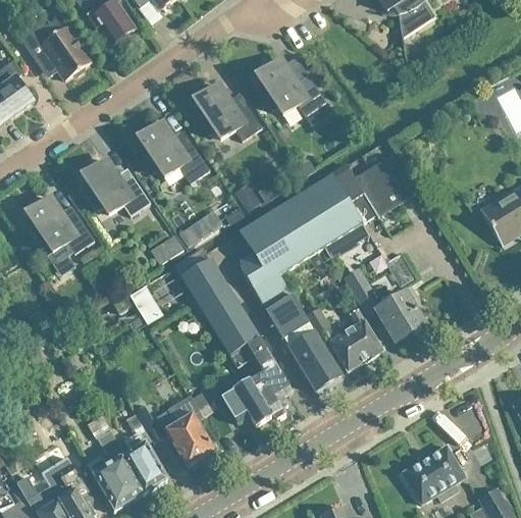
[(136,28),(117,1),(119,0),(98,0),(100,3),(87,12),(86,16),(94,28),(98,29),(101,27),(113,43),(136,28)]
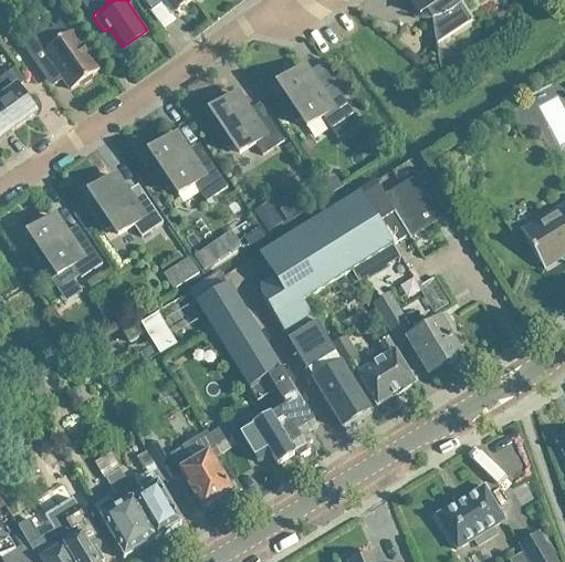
[(471,17),(461,0),(412,0),(420,11),(427,6),(431,13),(436,40),(471,17)]
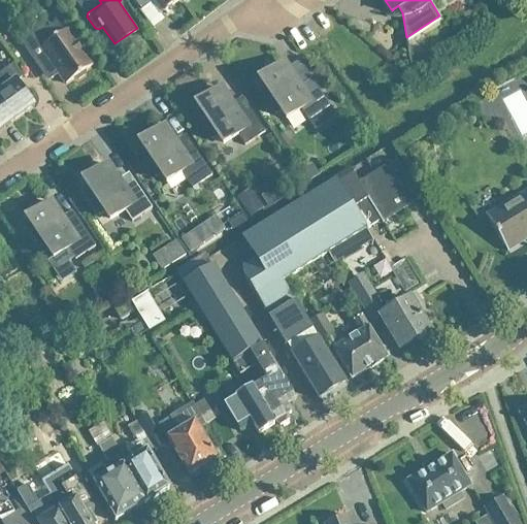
[(20,36),(37,62),(48,54),(66,79),(74,74),(78,75),(85,71),(86,67),(93,61),(68,25),(50,38),(39,23),(20,36)]
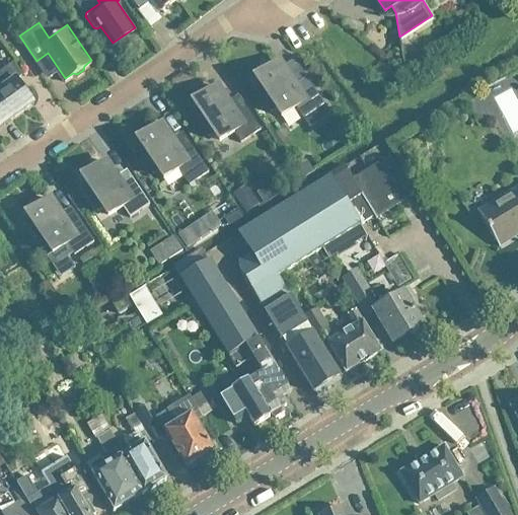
[(279,58),(256,73),(254,74),(261,83),(256,85),(271,107),(275,104),(281,114),(296,103),(309,124),(330,109),(306,73),(294,81),(279,58)]
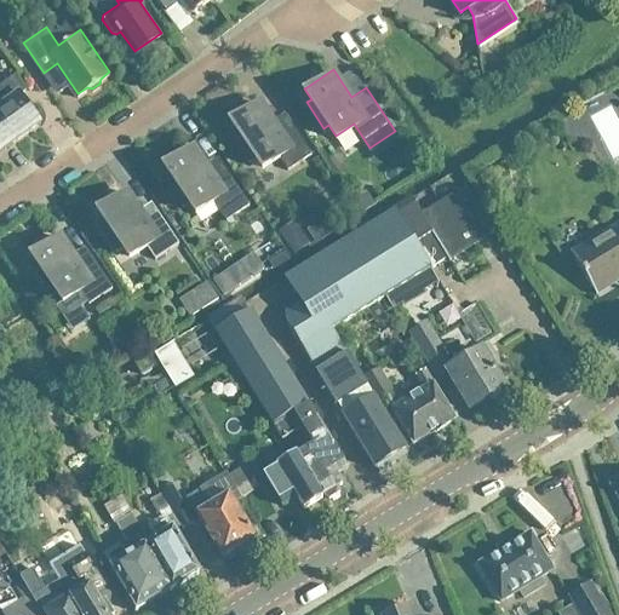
[(16,72),(0,82),(0,116),(16,138),(40,120),(21,92),(27,87),(16,72)]
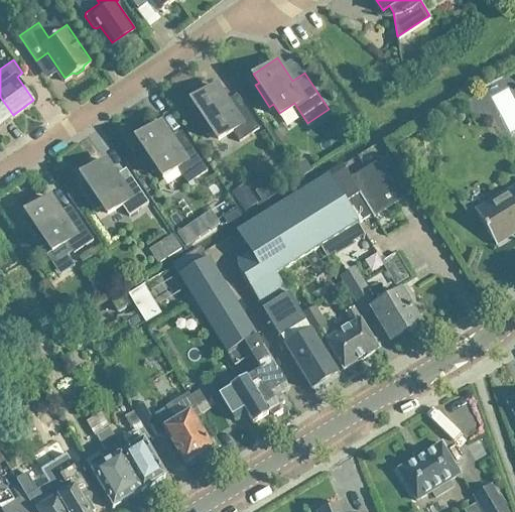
[(215,82),(194,97),(191,98),(197,107),(194,110),(208,131),(212,128),(218,137),(232,127),(240,138),(259,124),(241,98),(231,105),(215,82)]
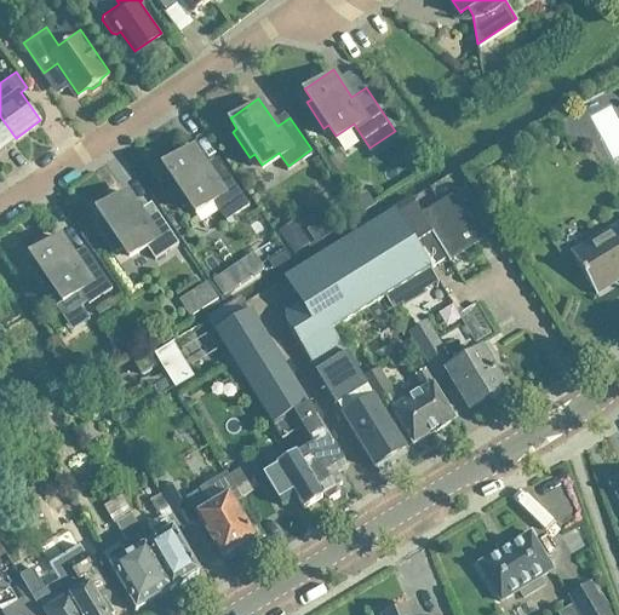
[(0,148),(16,138),(0,116),(0,148)]
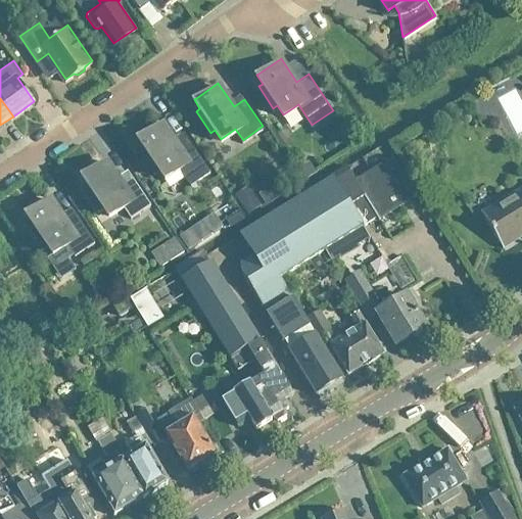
[(162,122),(140,136),(138,137),(144,146),(140,149),(154,171),(158,168),(164,177),(180,167),(190,183),(210,170),(189,137),(178,144),(162,122)]
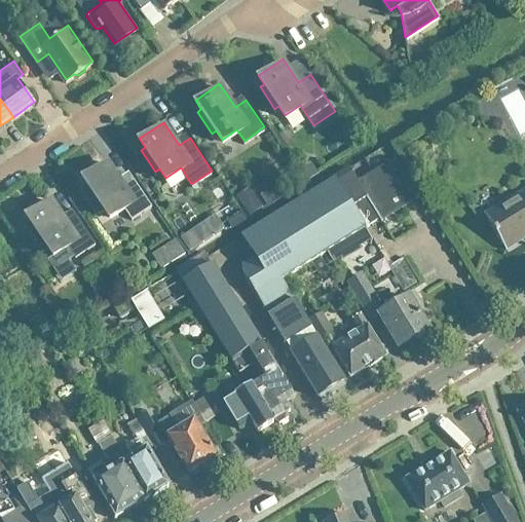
[(395,155),(355,179),(379,216),(417,192),(395,155)]
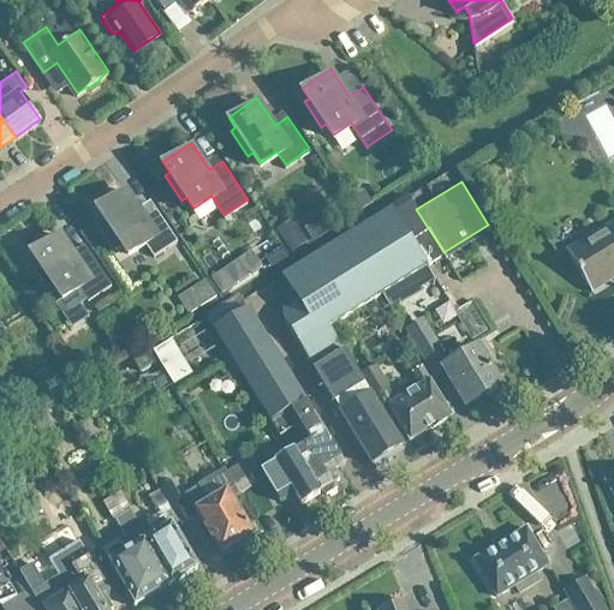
[(125,186),(99,204),(96,205),(103,216),(99,220),(117,245),(121,241),(127,252),(145,240),(154,253),(178,238),(156,205),(143,214),(125,186)]
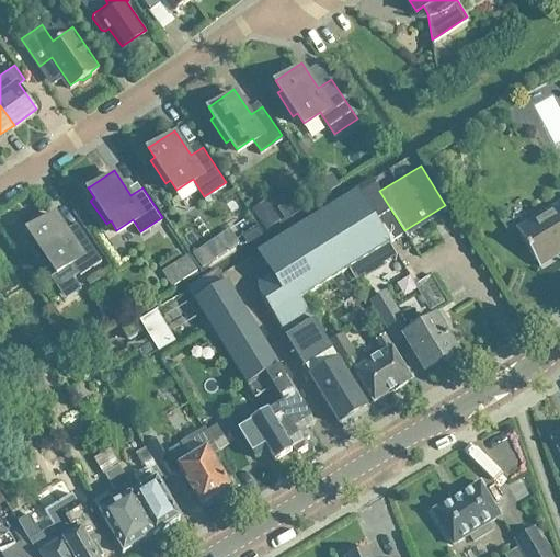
[(367,404),(340,360),(331,345),(300,295),(349,265),(389,241),(404,231),(404,230),(379,191),(376,184),(261,253),(272,272),(259,281),(258,288),(286,334),(285,336),(340,420),(367,404)]
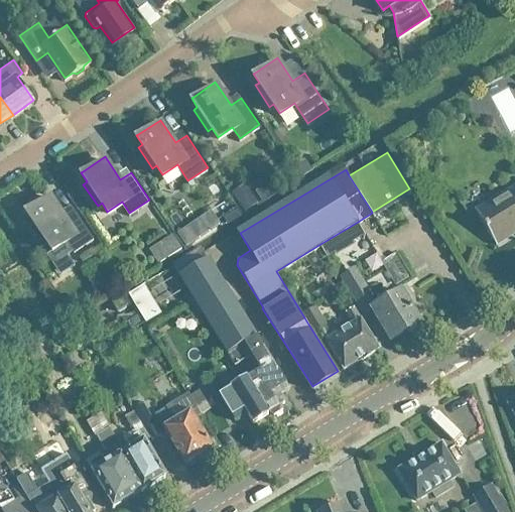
[(514,182),(475,207),(495,241),(514,229),(514,182)]
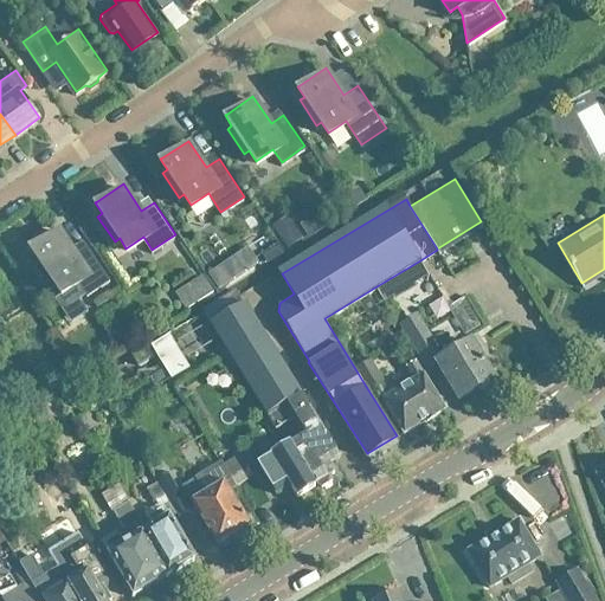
[(58,227),(33,245),(31,246),(38,257),(33,260),(50,285),(55,282),(62,292),(78,280),(88,293),(110,277),(89,246),(77,254),(58,227)]
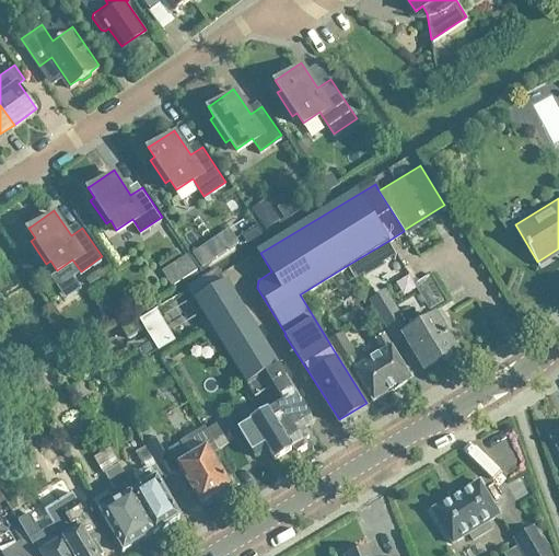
[(388,241),(348,265),(352,271),(360,266),(364,273),(384,259),(383,257),(394,251),(388,241)]
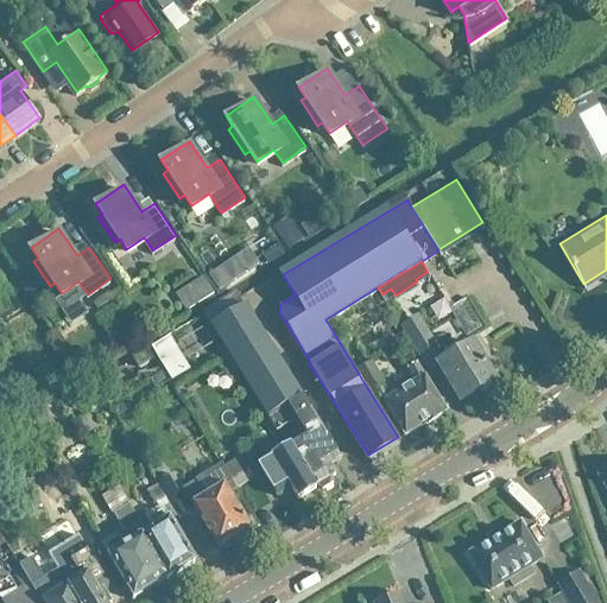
[(183,299),(204,286),(196,273),(175,286),(183,299)]
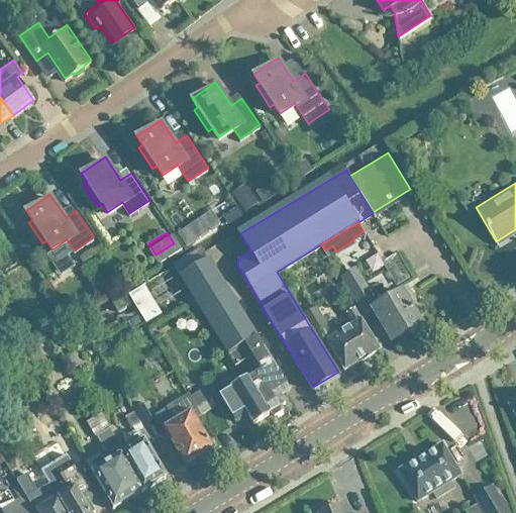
[(186,270),(180,273),(227,351),(256,333),(209,255),(206,258),(199,246),(179,259),(186,270)]
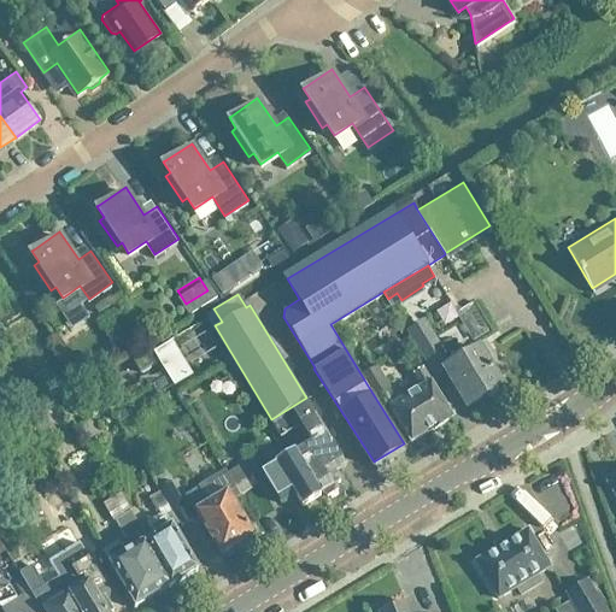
[(486,340),(462,355),(450,336),(436,343),(421,318),(408,327),(423,354),(433,371),(445,364),(469,405),(487,394),(491,395),(499,390),(499,387),(503,384),(492,365),(493,363),(494,360),(494,358),(494,355),(493,352),(486,340)]
